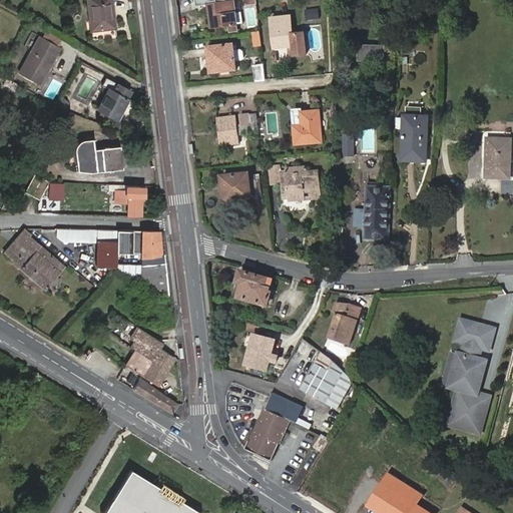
[(112,0),(87,0),(91,30),(116,27),(112,0)]
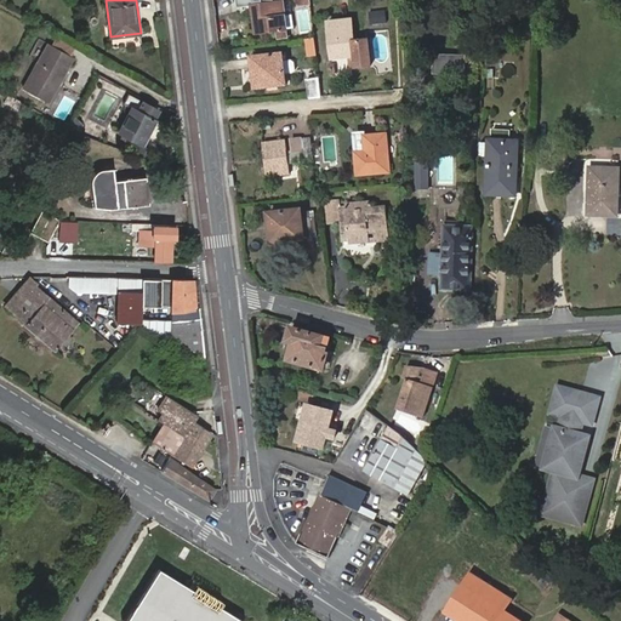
[(277,0),(238,0),(239,9),(255,6),(257,34),(277,32),(278,38),(286,36),(285,32),(286,30),(284,3),(277,4),(277,0)]
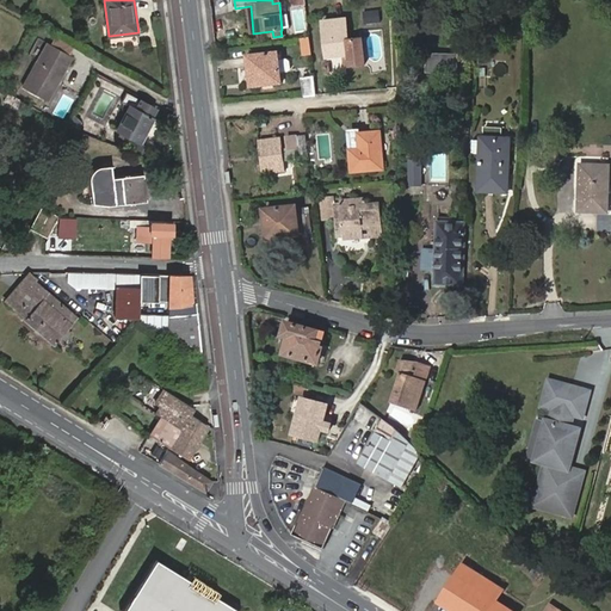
[(365,24),(382,23),(381,8),(364,10),(365,24)]
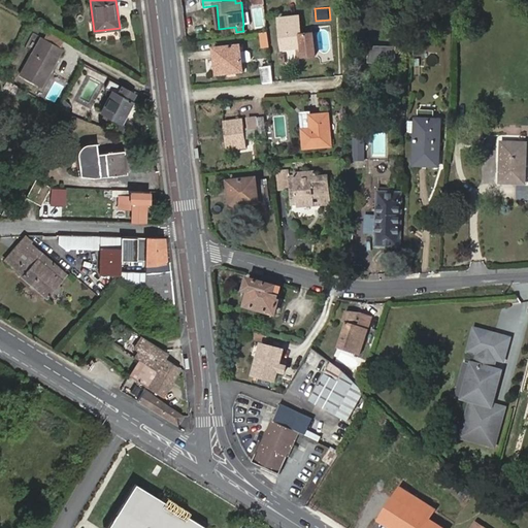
[(298,18),(279,20),(283,51),(295,48),(297,59),(315,57),(311,33),(300,35),(298,18)]
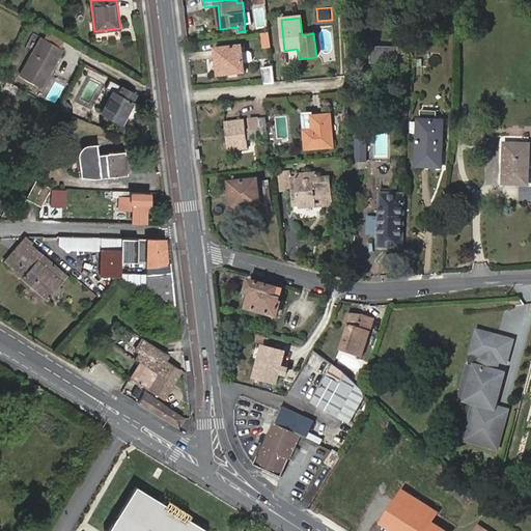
[(50,30),(45,39),(59,48),(64,37),(50,30)]
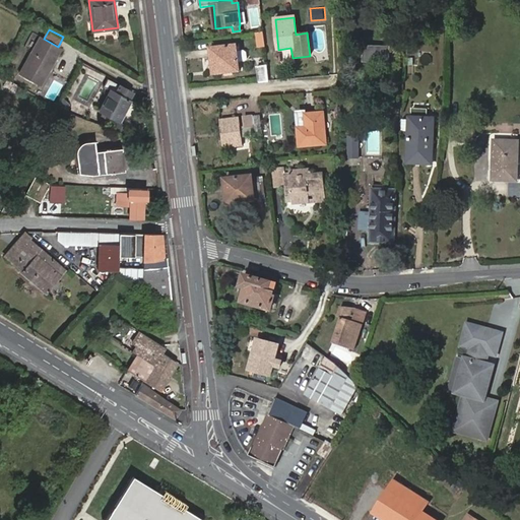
[(263,34),(257,35),(258,48),(265,48),(263,34)]
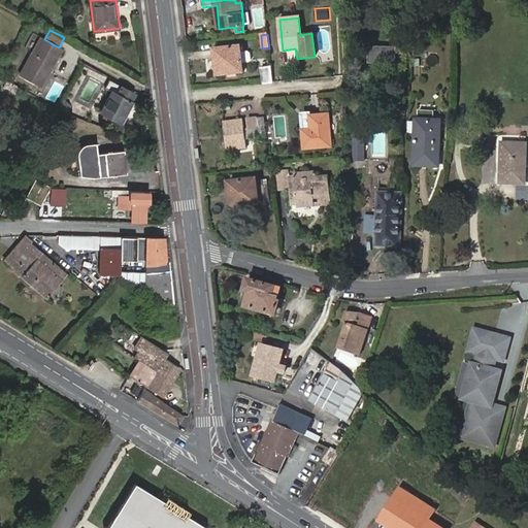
[(41,37),(24,69),(36,80),(47,60),(52,61),(59,47),(44,39),(41,37)]
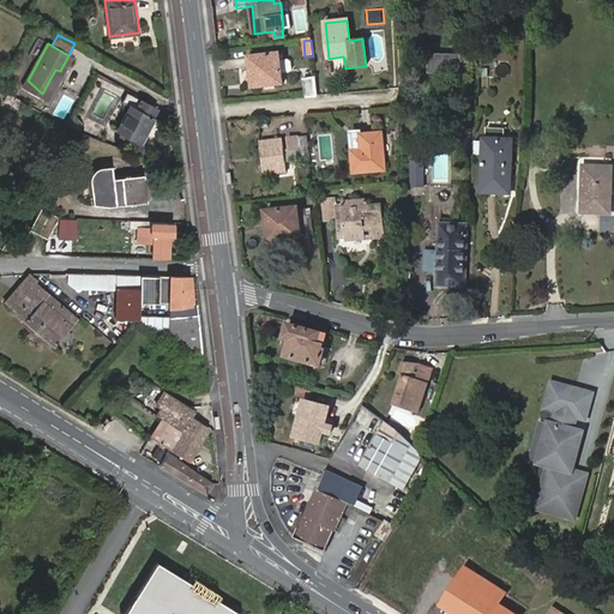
[(278,54),(250,58),(252,86),(282,84),(278,54)]
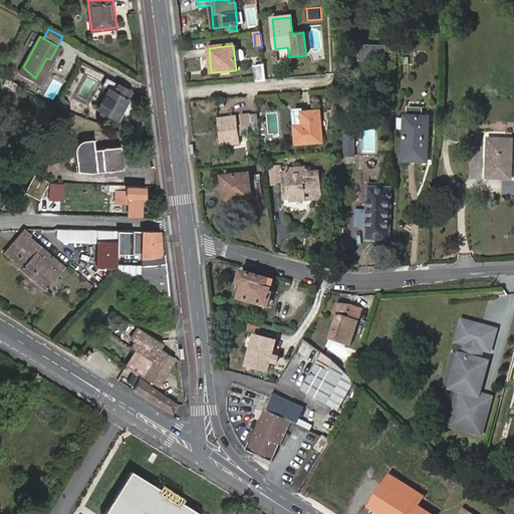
[(396,64),(396,47),(374,47),(374,59),(381,59),(381,63),(396,64)]
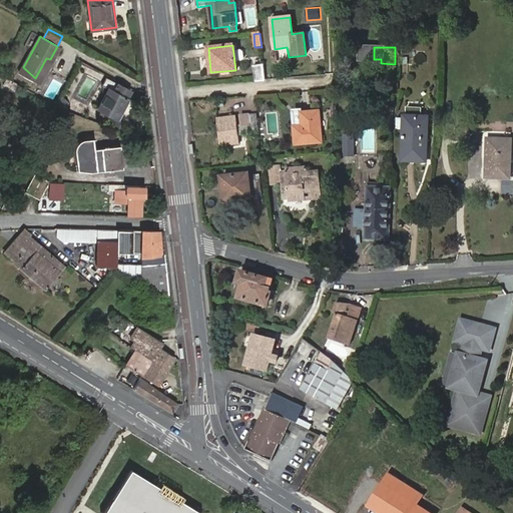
[(312,53),(313,60),(324,59),(323,51),(312,53)]
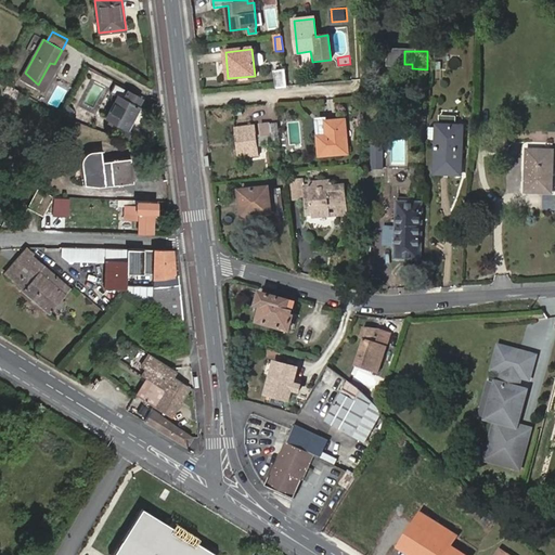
[(38,85),(25,73),(21,79),(43,91),(55,69),(52,68),(54,64),(50,63),(38,85)]
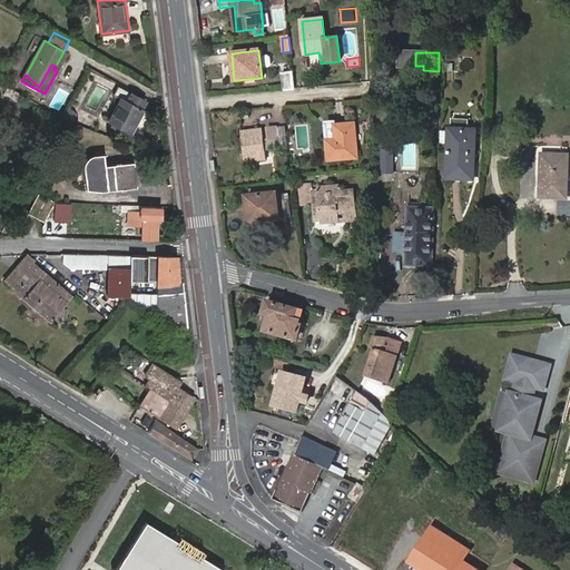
[(283,90),(294,88),(293,72),(281,74),(283,90)]
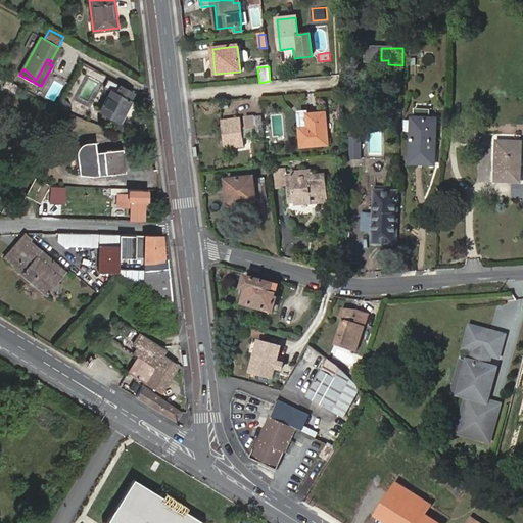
[(132,91),(107,79),(92,107),(120,122),(131,100),(128,99),(132,91)]
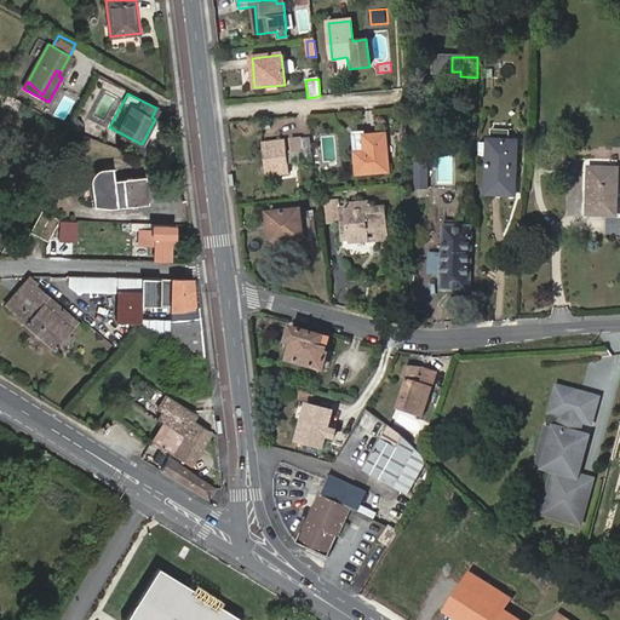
[(476,112),(455,112),(455,122),(476,124),(476,112)]
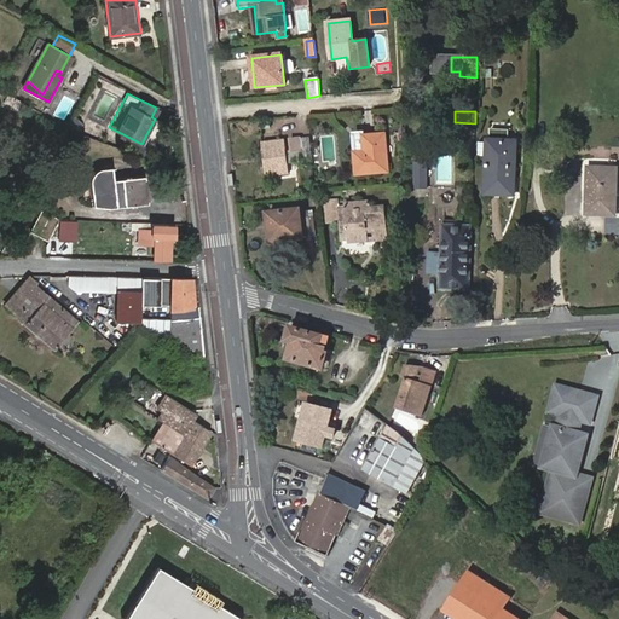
[(385,136),(362,138),(353,138),(356,174),(388,172),(385,136)]
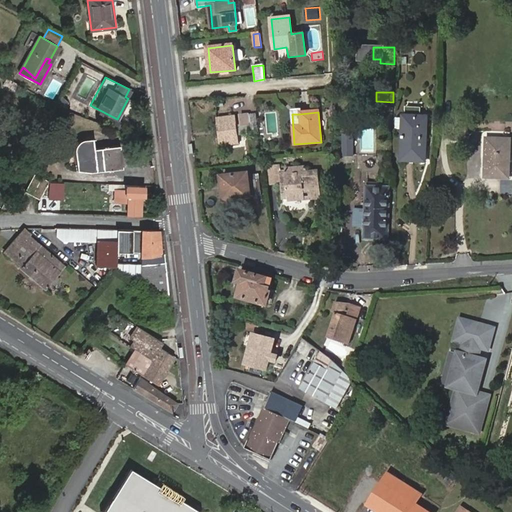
[(235,117),(218,119),(220,145),(239,143),(238,135),(257,133),(256,114),(242,116),(243,124),(236,124),(235,117)]
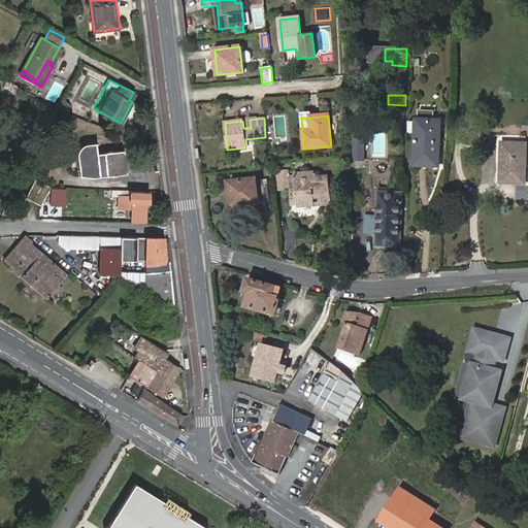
[(440,121),(416,120),(414,163),(424,164),(424,167),(437,167),(440,121)]
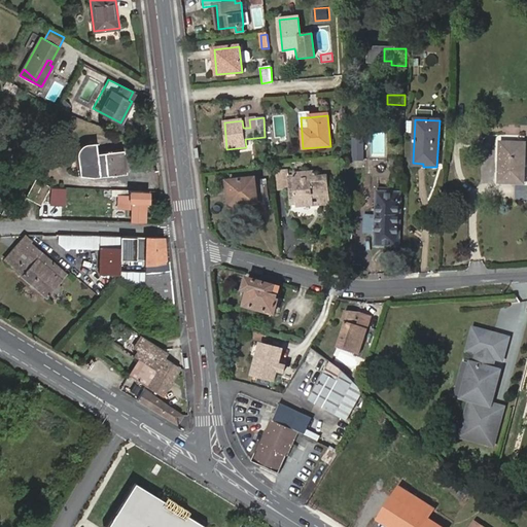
[(353,144),(365,144),(365,136),(353,136),(353,144)]
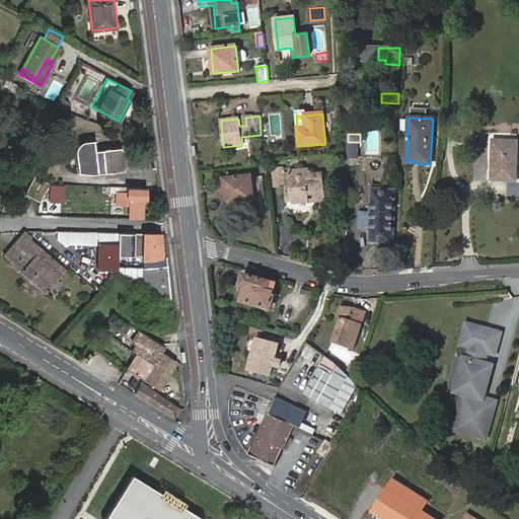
[(96,140),(84,141),(82,141),(80,142),(77,144),(76,146),(76,148),(78,171),(91,172),(100,172),(121,170),(119,148),(97,150),(96,140)]
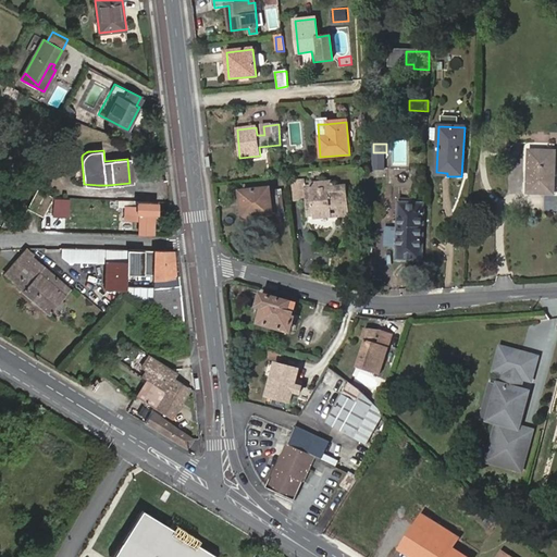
[(373,152),(373,171),(386,171),(386,152),(373,152)]
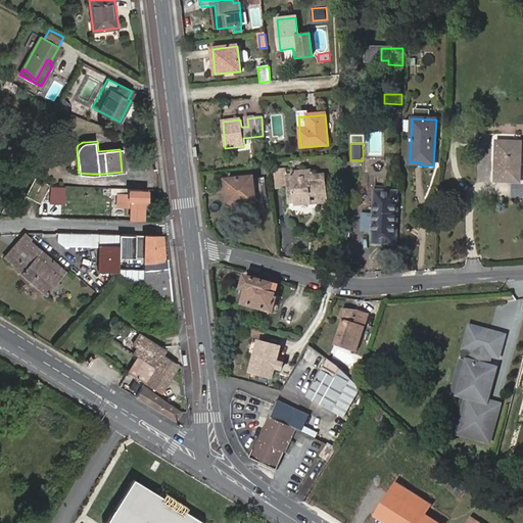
[(520,144),(498,143),(496,181),(519,182),(520,144)]
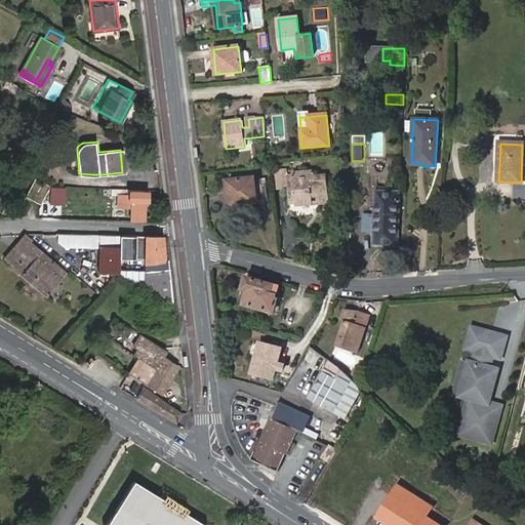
[(293,175),(294,192),(295,206),(313,204),(312,195),(327,194),(325,176),(315,176),(314,171),(293,173),(293,175)]
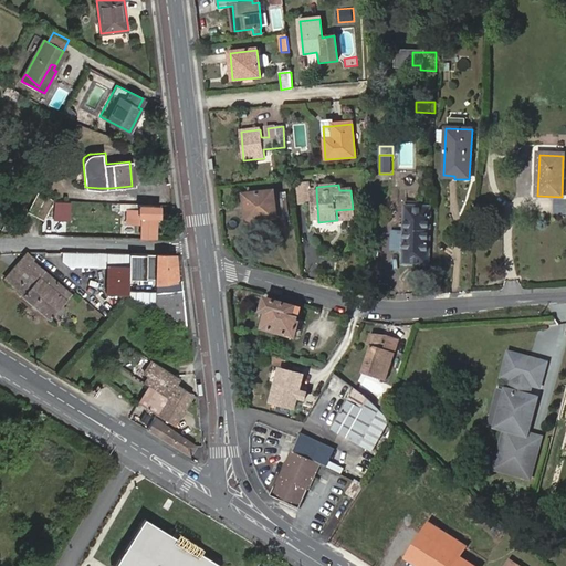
[(29,212),(44,220),(54,200),(39,192),(29,212)]
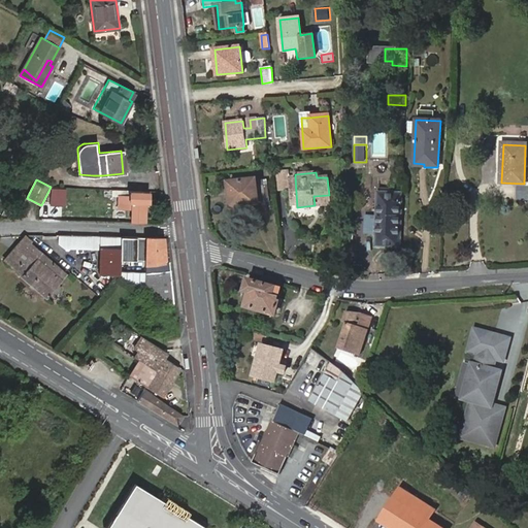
[(261,203),(259,187),(257,187),(256,179),(229,183),(231,207),(234,206),(236,225),(261,222),(259,203),(261,203)]
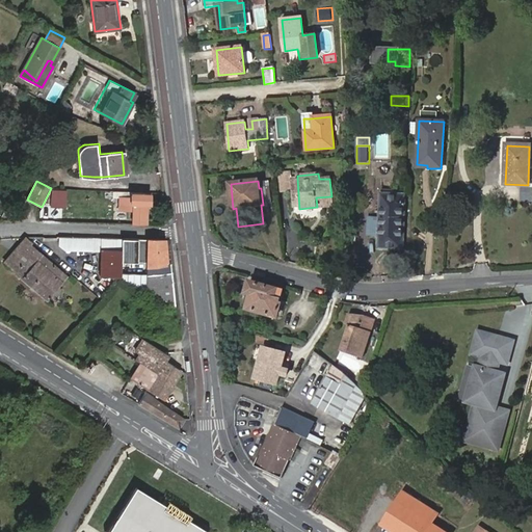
[(261,183),(261,188),(263,205),(271,204),(269,182),(261,183)]
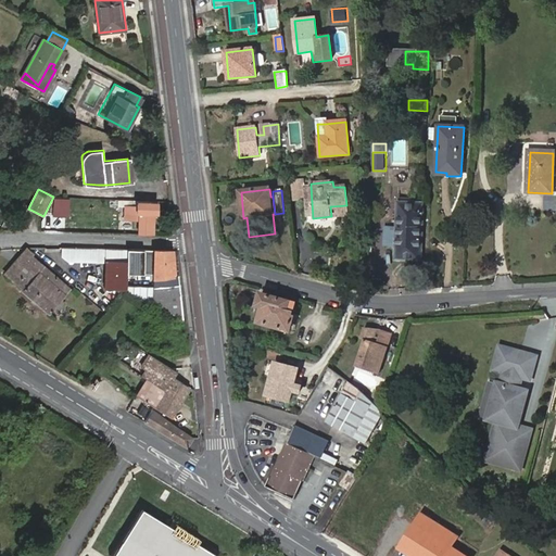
[(64,199),(54,199),(53,215),(63,216),(64,199)]
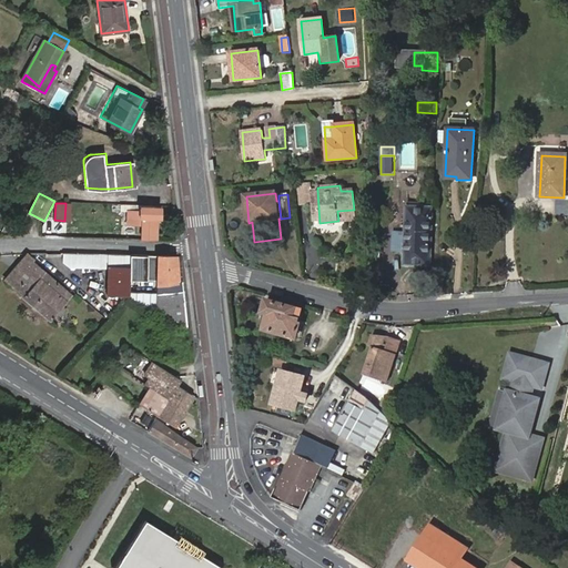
[(142,219),(142,239),(156,240),(158,220),(160,219),(160,206),(122,205),(122,210),(139,212),(139,217),(142,219)]
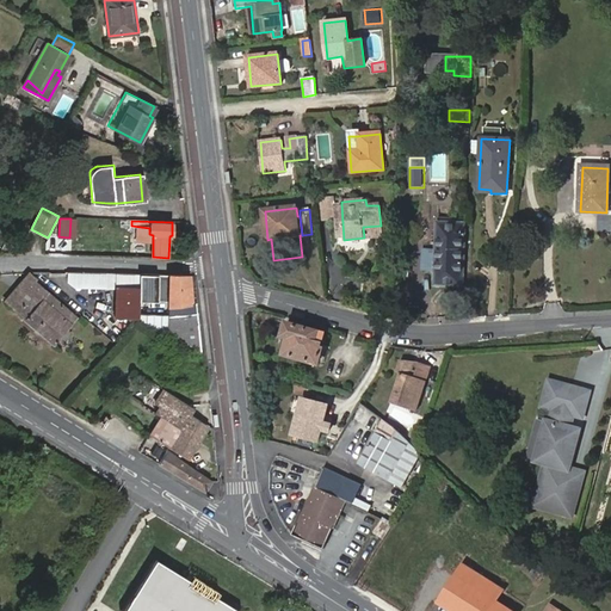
[(463,226),(438,226),(437,250),(437,264),(437,271),(436,285),(462,285),(463,226)]
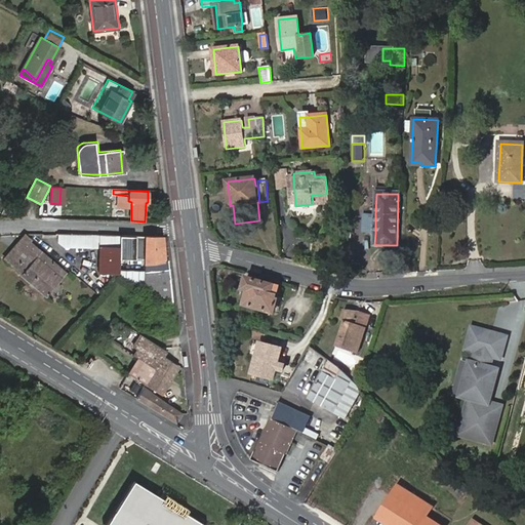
[(375,227),(375,214),(364,214),(363,233),(375,233),(375,227)]
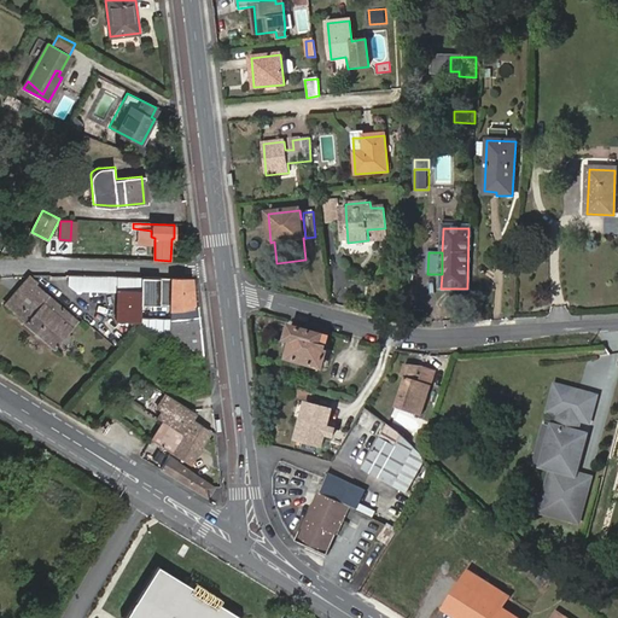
[(85,291),(117,292),(141,292),(141,305),(159,307),(159,279),(85,277),(85,291)]
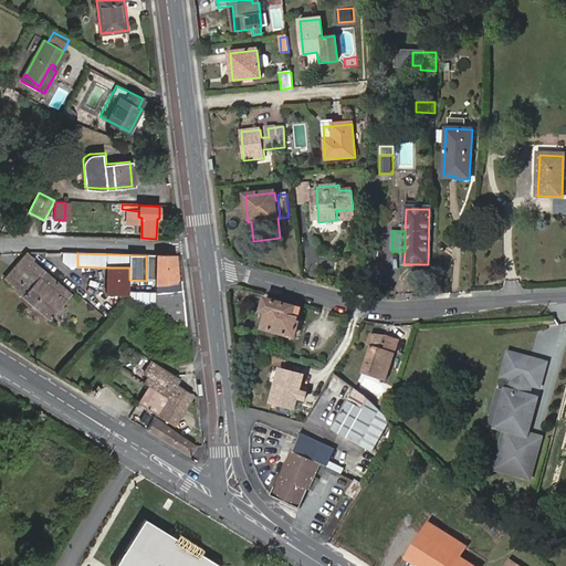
[(31,261),(32,259),(28,254),(7,279),(23,293),(21,294),(51,318),(71,294),(31,261)]
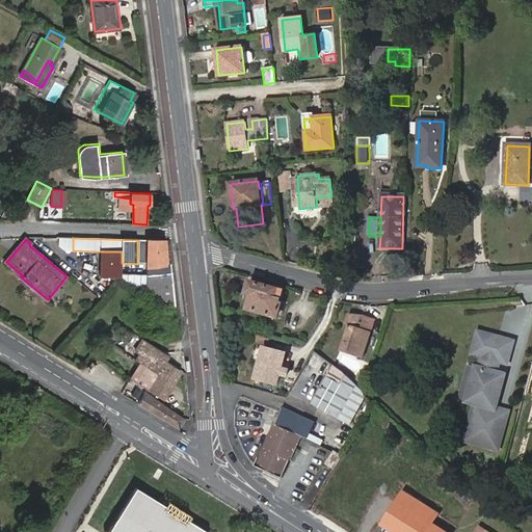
[(148,241),(137,240),(137,264),(137,272),(148,272),(148,241)]
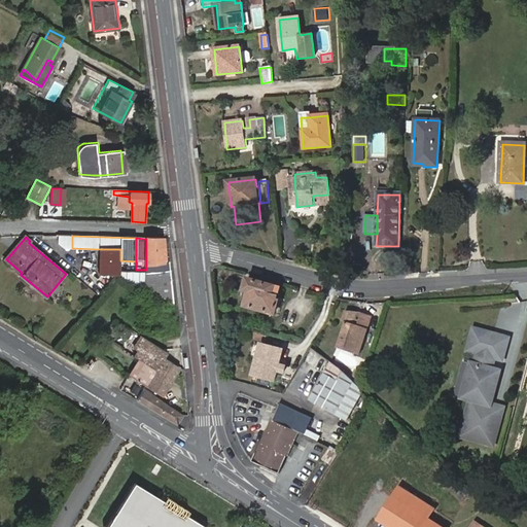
[(163,239),(146,239),(146,270),(171,269),(170,267),(169,267),(168,260),(166,260),(163,239)]
